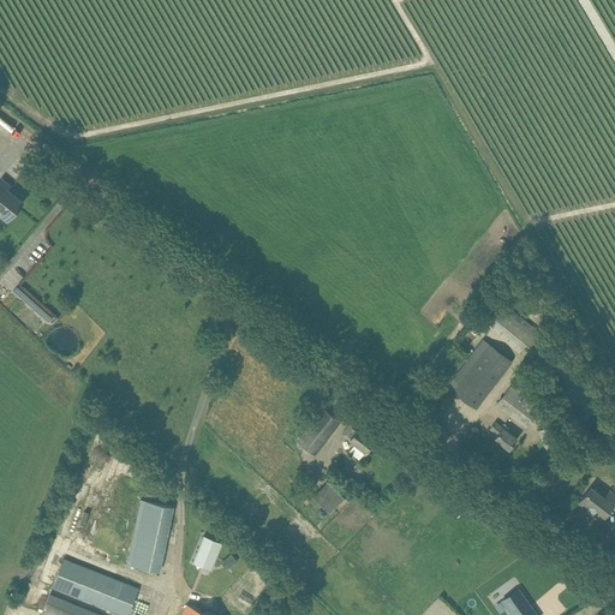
[(0,210),(0,216),(6,222),(16,210),(23,201),(7,189),(11,185),(1,178),(0,180),(0,210)]
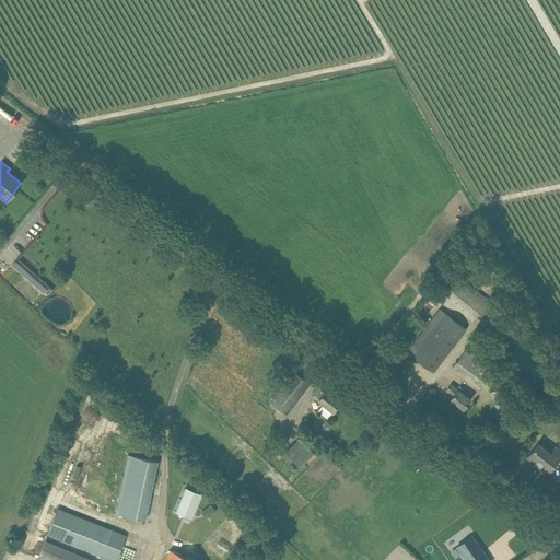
[(474,322),(487,304),(451,275),(436,292),(474,322)]
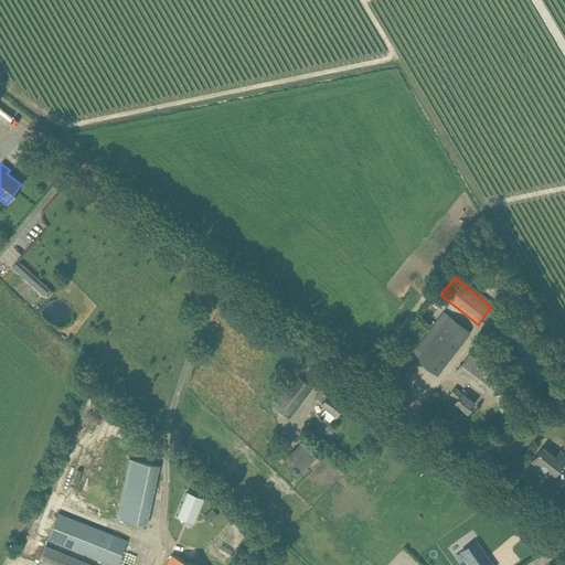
[(469,333),(448,317),(415,359),(437,375),(460,344),(469,333)]
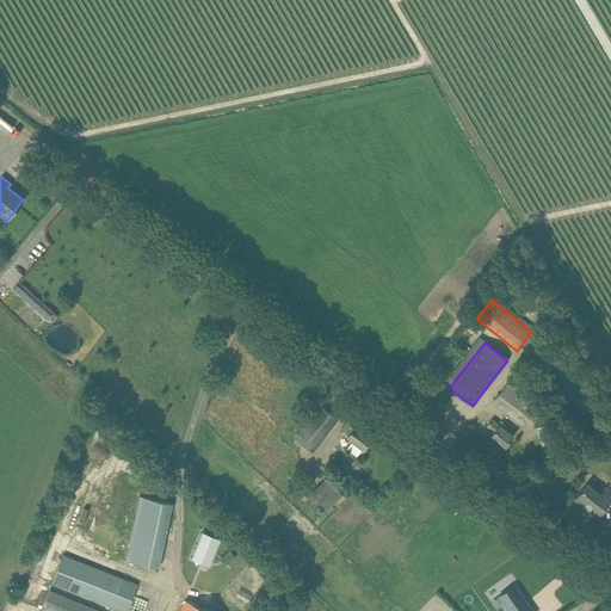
[(534,408),(504,387),(493,401),(522,424),(534,408)]
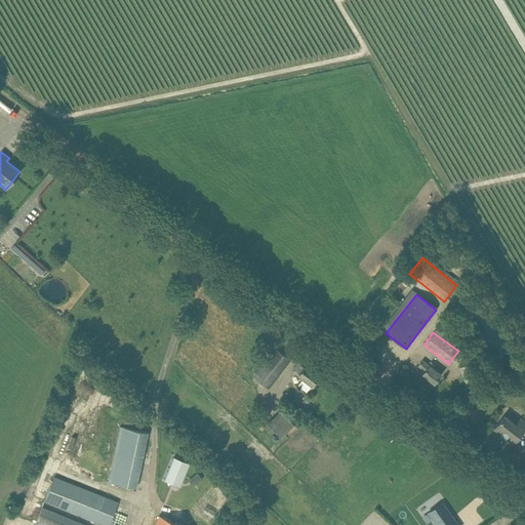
[(254,376),(269,388),(290,360),(276,349),(254,376)]
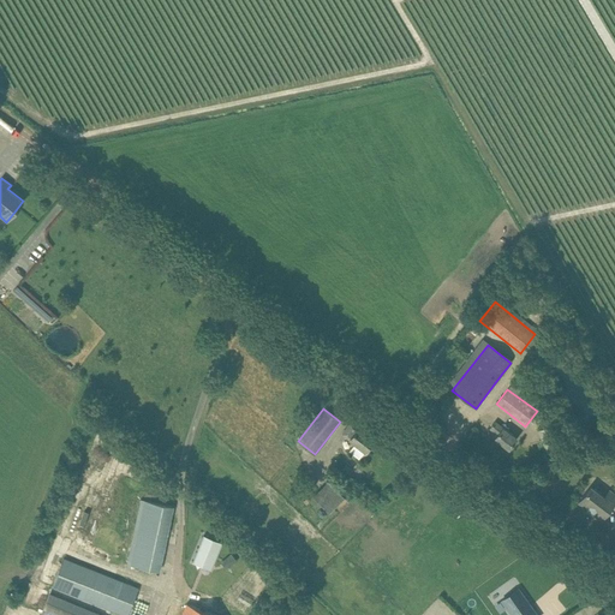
[(517,439),(495,422),(490,429),(497,434),(495,439),(508,448),(517,439)]
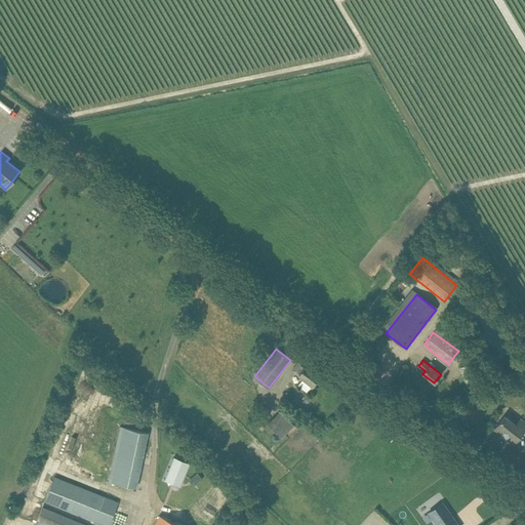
[(311,386),(319,374),(307,365),(306,365),(299,361),(292,370),(303,378),(298,385),(307,392),(311,386)]
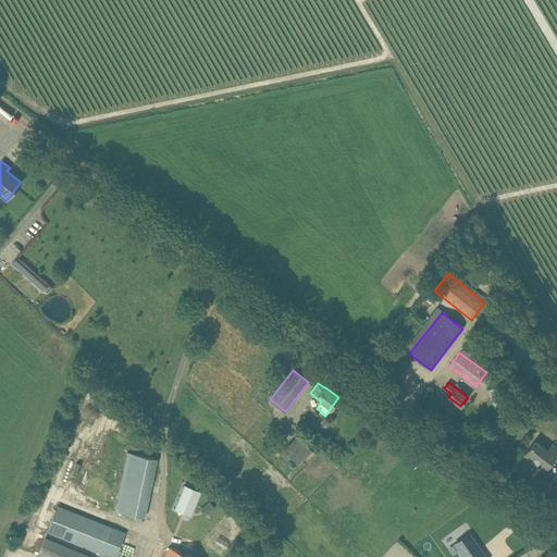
[(489,391),(497,412),(507,408),(497,386),(489,391)]
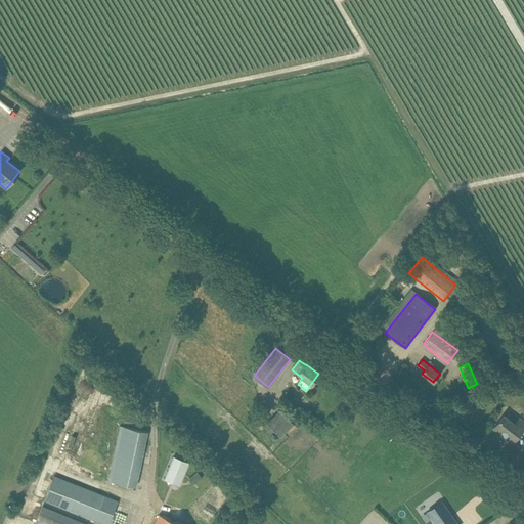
[(266,423),(280,438),(294,425),(279,409),(266,423)]
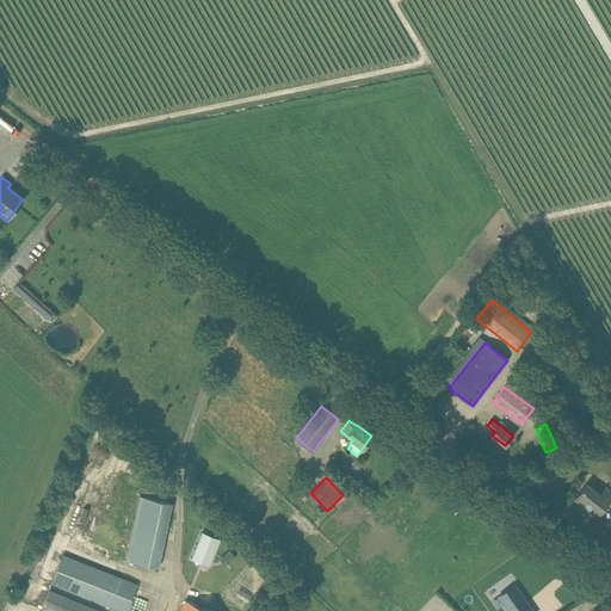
[(610,491),(605,487),(600,494),(586,483),(575,499),(597,516),(610,497),(610,491)]
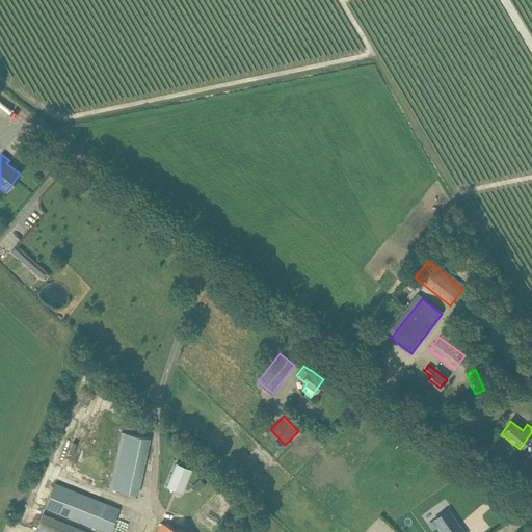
[(137,495),(150,437),(121,432),(109,488),(137,495)]
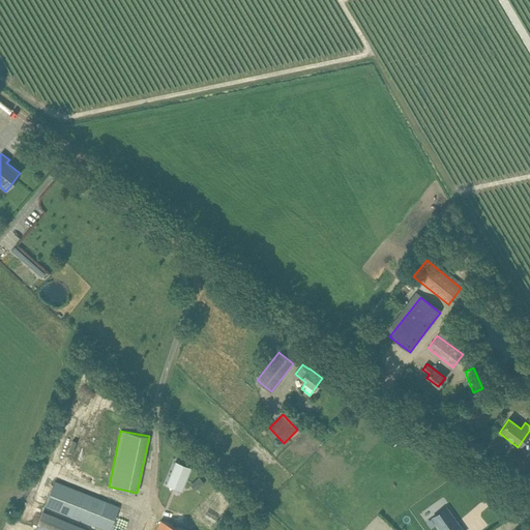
[(184,484),(190,468),(175,462),(166,484),(174,488),(176,481),(184,484)]
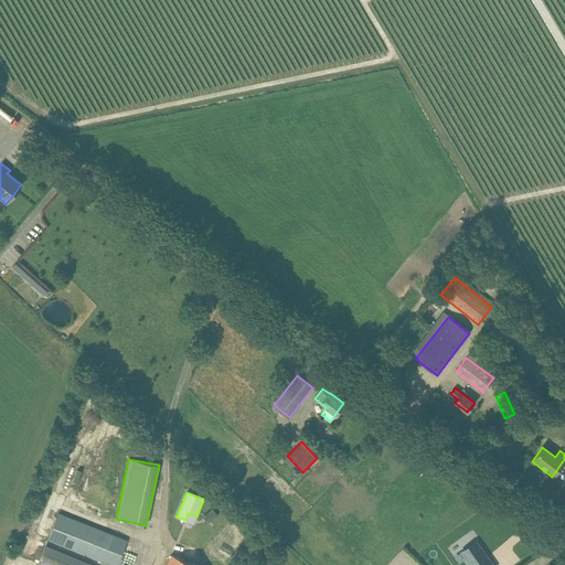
[(217,515),(212,509),(205,515),(210,521),(217,515)]
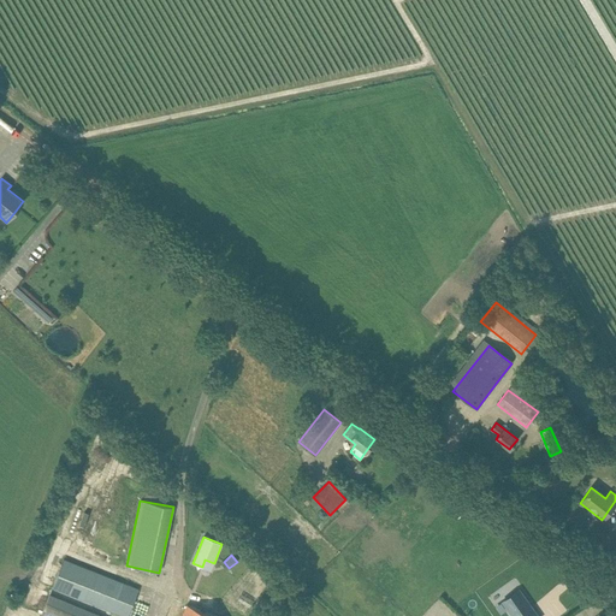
[(64,560),(53,588),(112,611),(123,615),(128,615),(138,590),(64,560)]
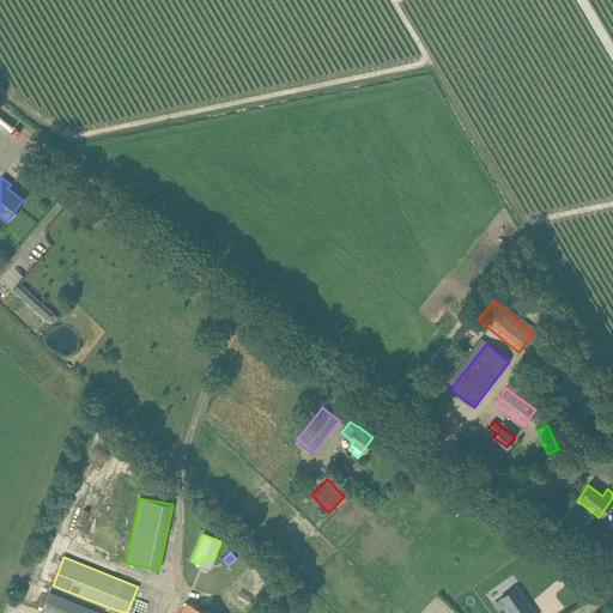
[(516,587),(501,599),(510,612),(530,612),(533,612),(516,587)]
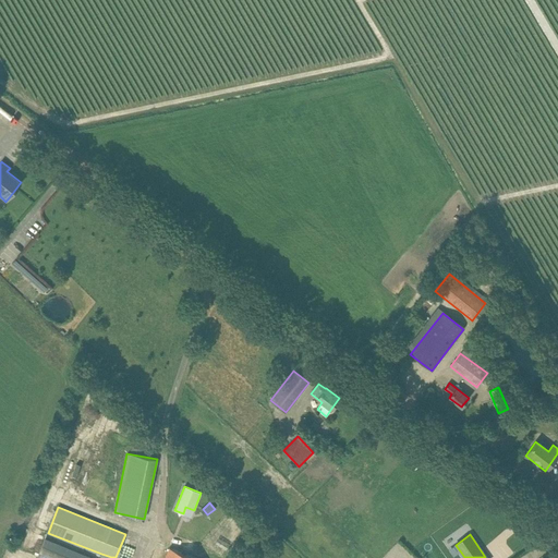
[(76,557),(43,544),(37,557),(92,557),(91,557),(76,557)]
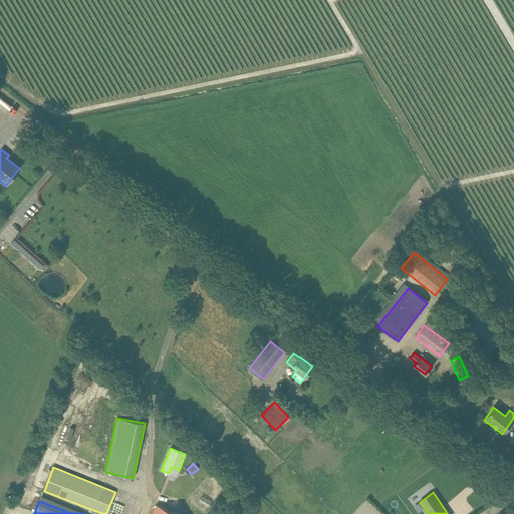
[(179,513),(156,505),(152,513),(179,513)]
